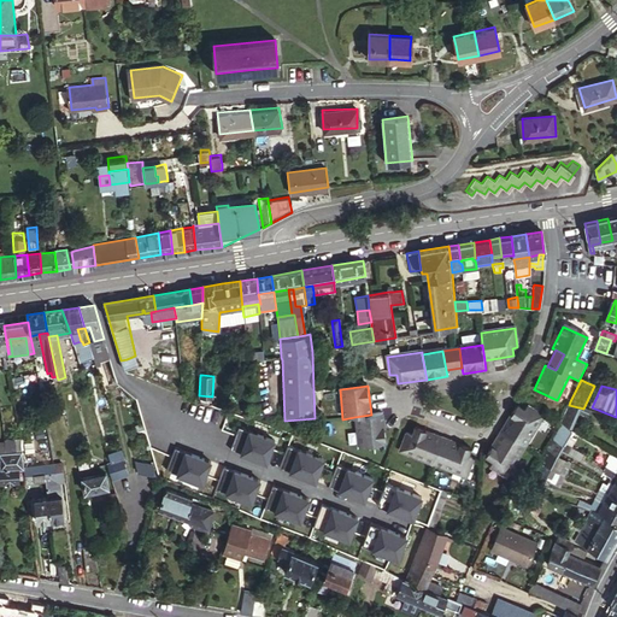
[(506,477),(544,416),(527,405),(523,410),(516,406),(486,457),(493,460),(489,466),(506,477)]
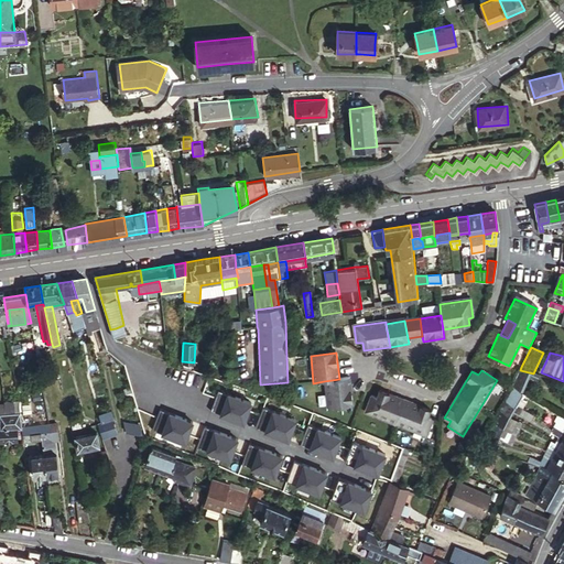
[(520,370),(512,386),(520,390),(529,372),(520,370)]
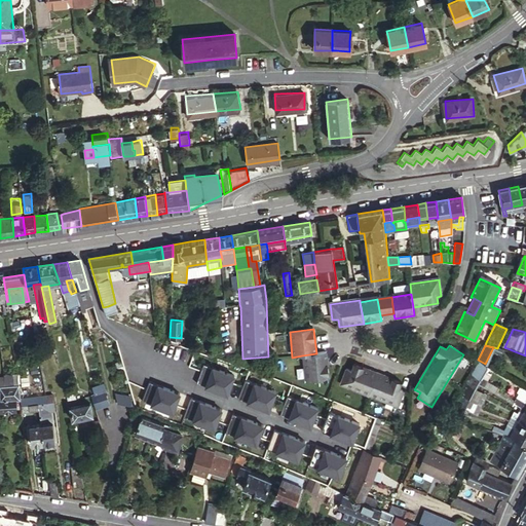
[(316,353),(302,355),(305,381),(330,377),(327,352),(316,353)]
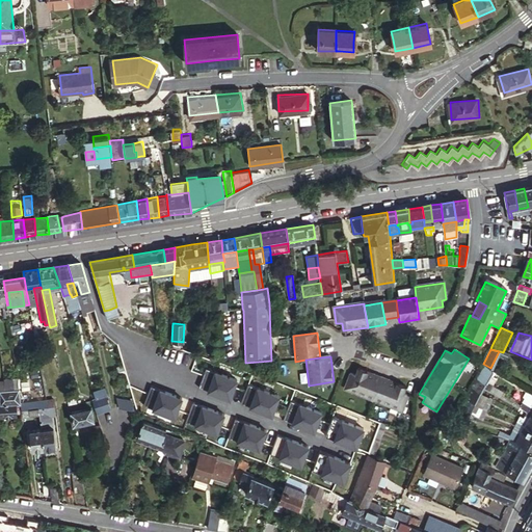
[(475,382),(484,387),(493,371),(484,366),(475,382)]
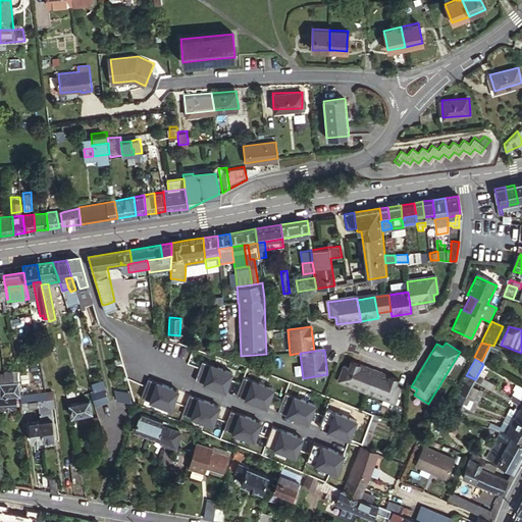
[(231,372),(202,361),(195,379),(224,392),(231,372)]
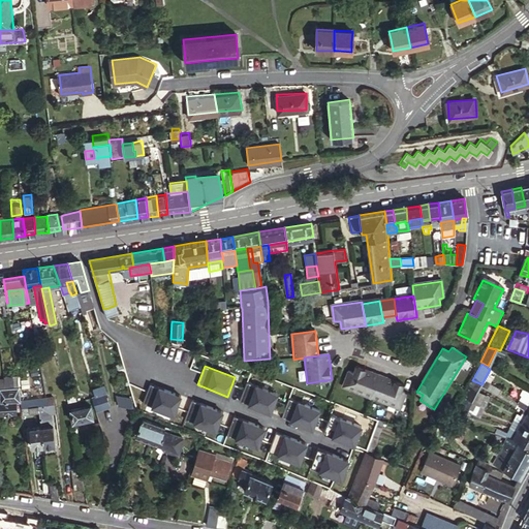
[(400,391),(403,384),(356,366),(353,373),(348,371),(343,386),(400,408),(406,393),(400,391)]
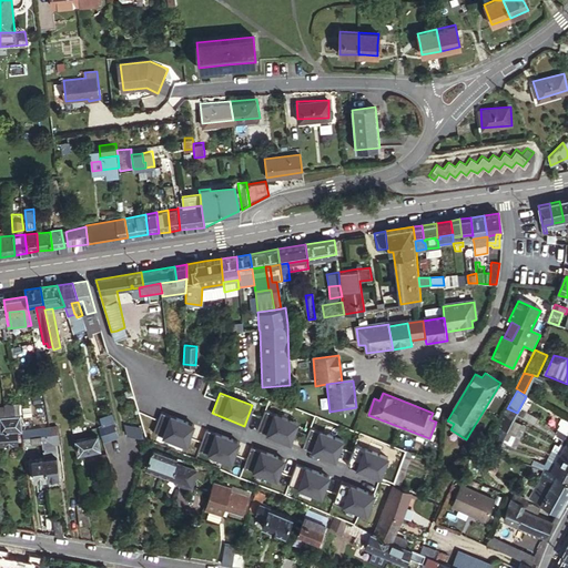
[(2,404),(3,406),(4,415),(20,413),(18,403),(2,404)]
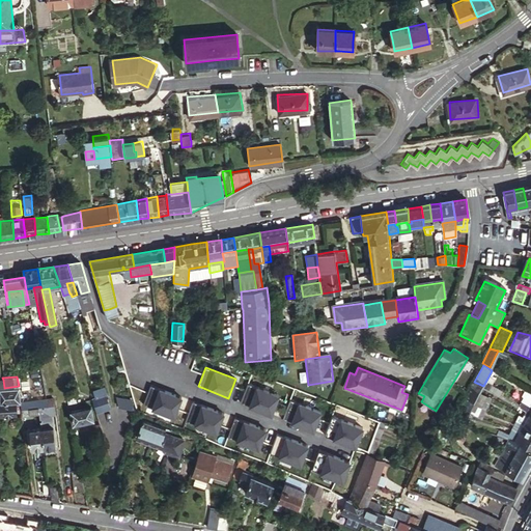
[(480,391),(483,386),(474,382),(469,392),(477,396),(480,391)]
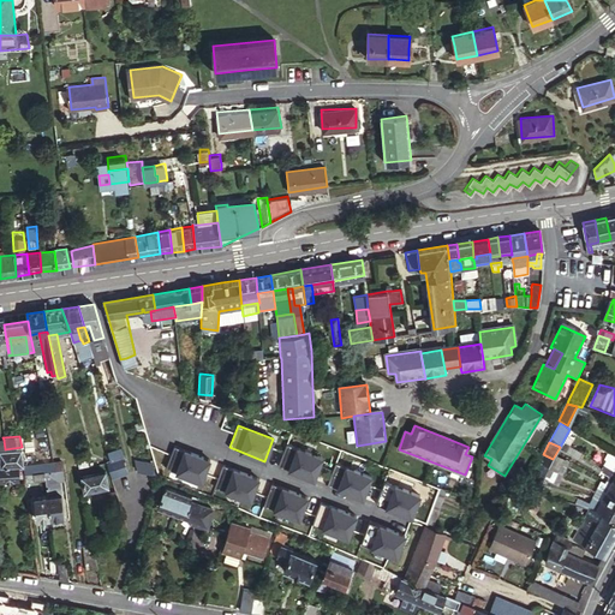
[(322,458),(286,443),(278,466),(314,479),(322,458)]
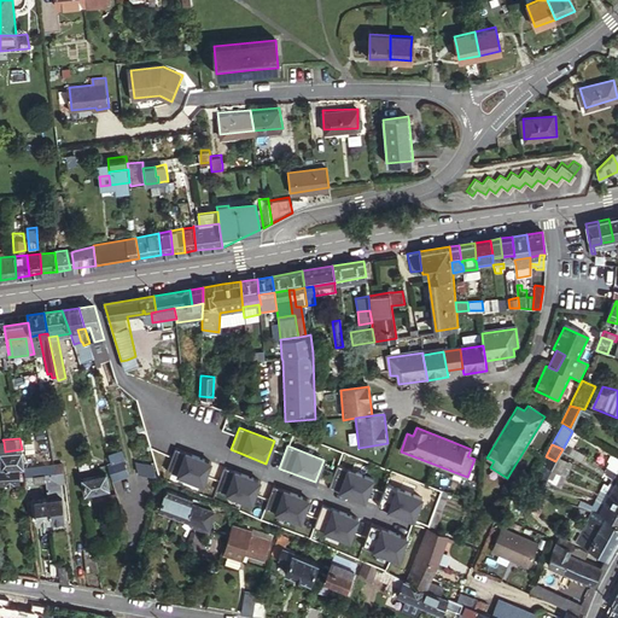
[(211,461),(175,448),(167,470),(203,483),(211,461)]
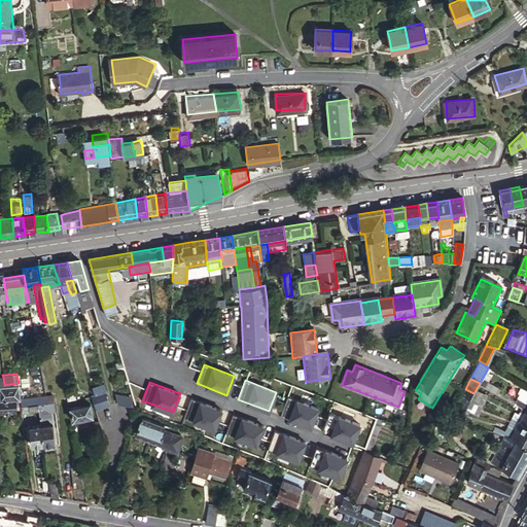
[(21,398),(19,383),(4,385),(0,385),(0,411),(16,411),(15,400),(21,399),(21,398)]
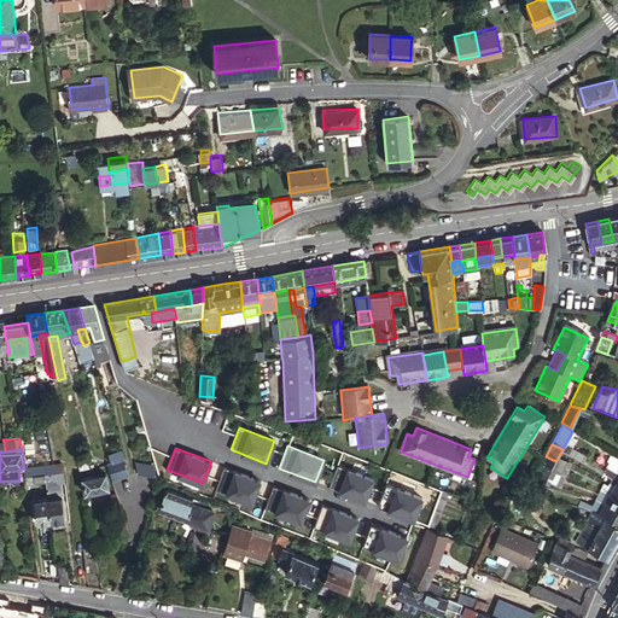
[(583,458),(563,449),(559,455),(579,464),(583,458)]
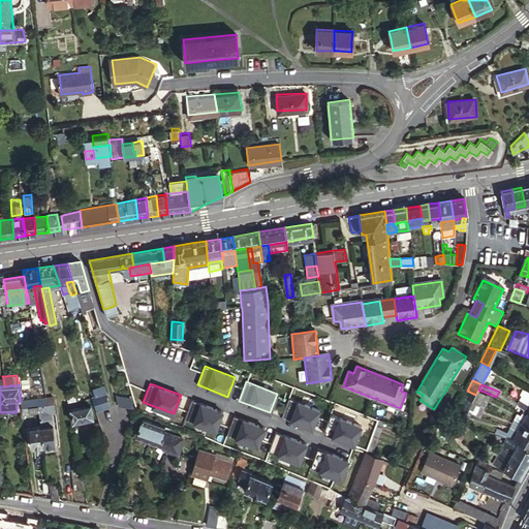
[(475,395),(467,391),(464,396),(472,400),(475,395)]
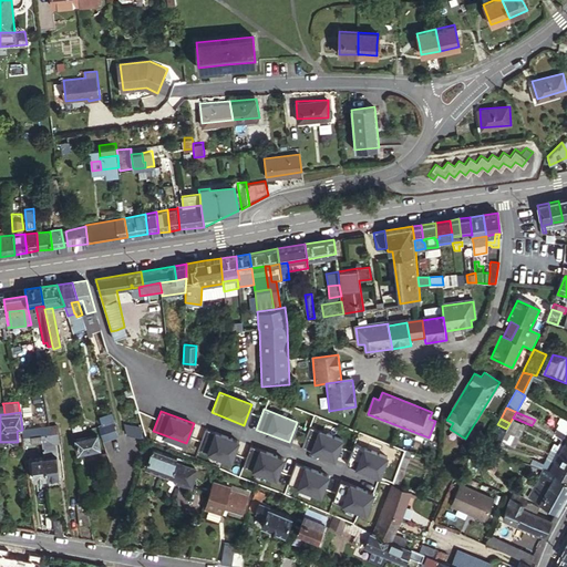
[(566,421),(563,419),(557,430),(559,431),(566,433),(566,421)]
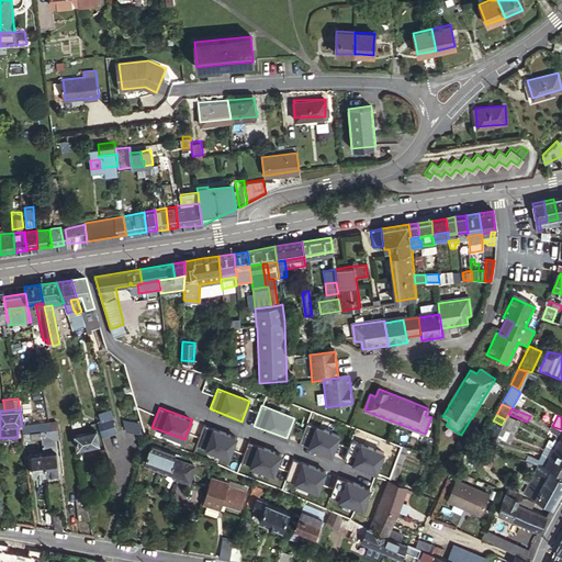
[(108,435),(114,433),(110,418),(103,420),(108,435)]
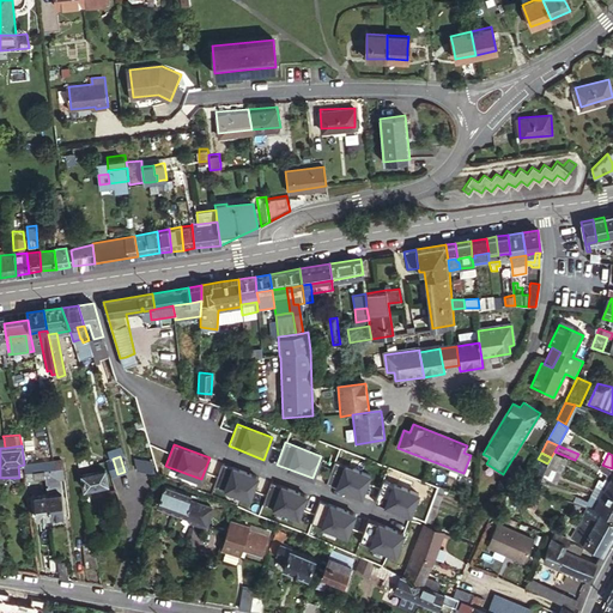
[(545,469),(563,477),(569,465),(551,457),(547,463),(545,469)]
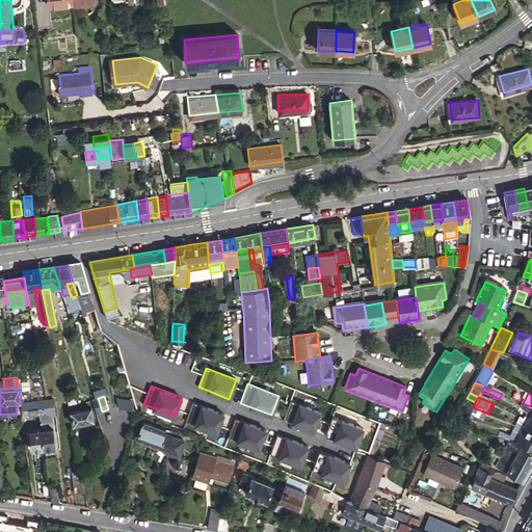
[(475,402),(467,398),(463,403),(473,407),(475,402)]
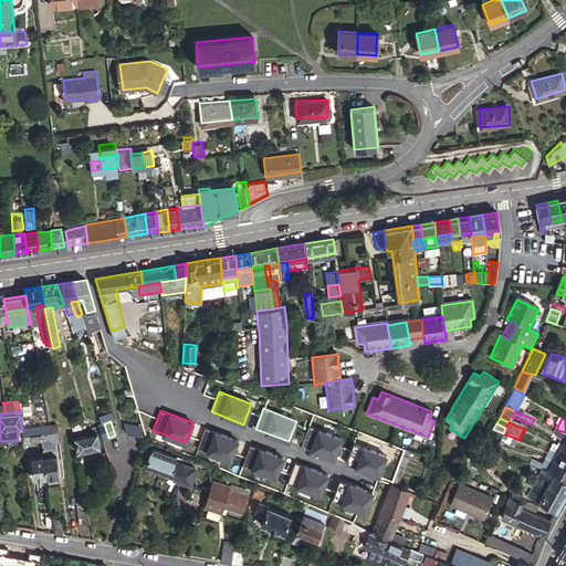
[(22,428),(22,429),(23,436),(41,433),(51,432),(50,425),(22,428)]
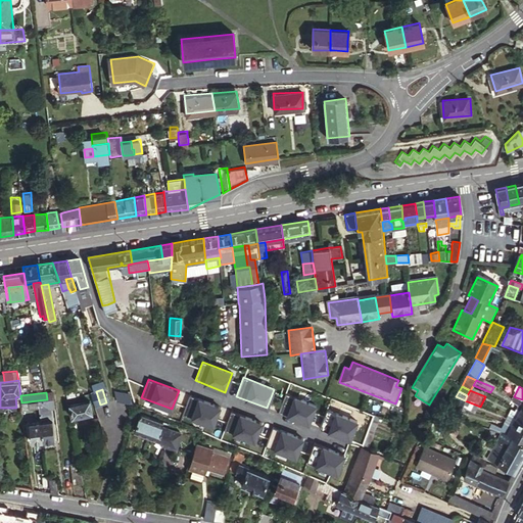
[(316,405),(285,393),(278,412),(307,423),(316,405)]
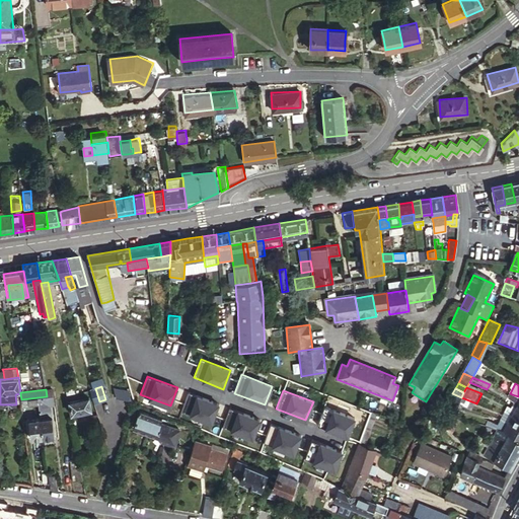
[(218,403),(188,391),(180,411),(211,422),(218,403)]
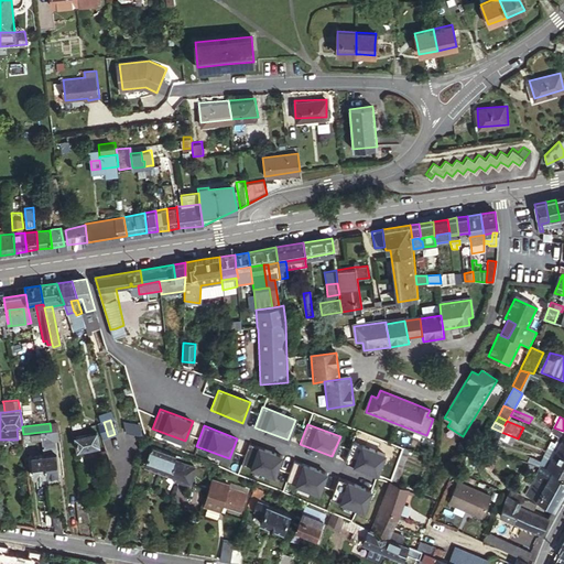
[(486,438),(495,443),(498,437),(501,432),(491,427),(486,438)]
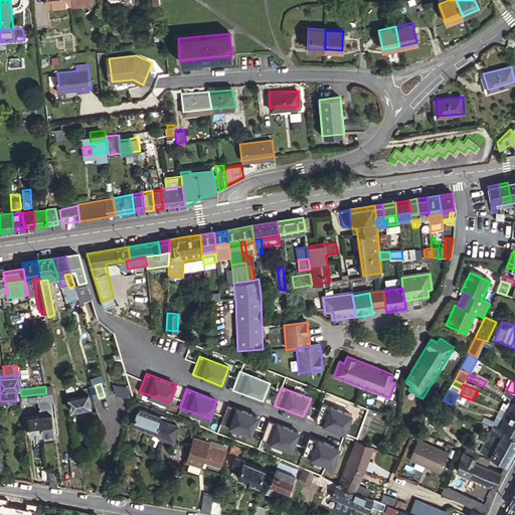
[(53,401),(52,393),(46,393),(37,394),(38,400),(45,400),(45,397),(47,397),(48,402),(53,401)]
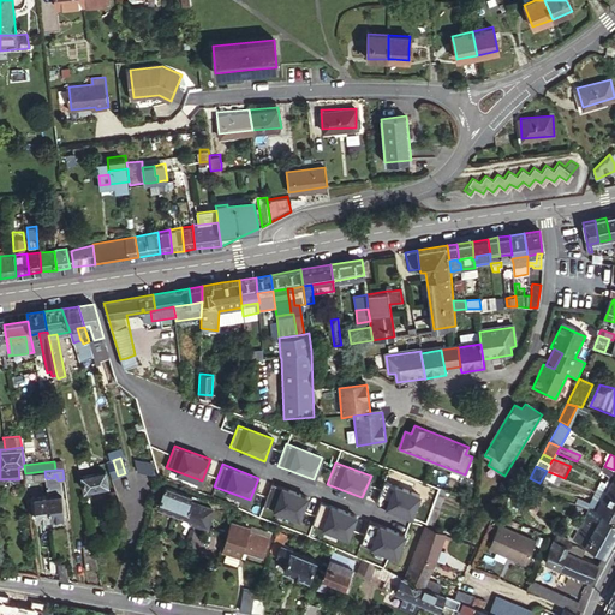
[(25,473),(25,479),(27,482),(46,479),(46,478),(45,471),(25,473)]
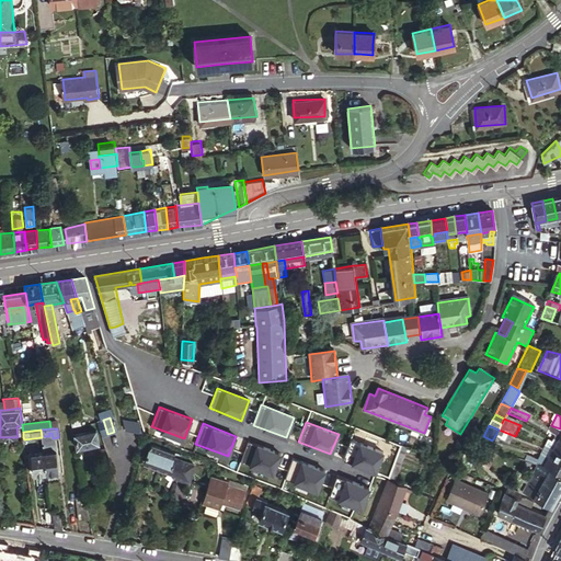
[(95,430),(75,434),(77,448),(99,443),(95,430)]
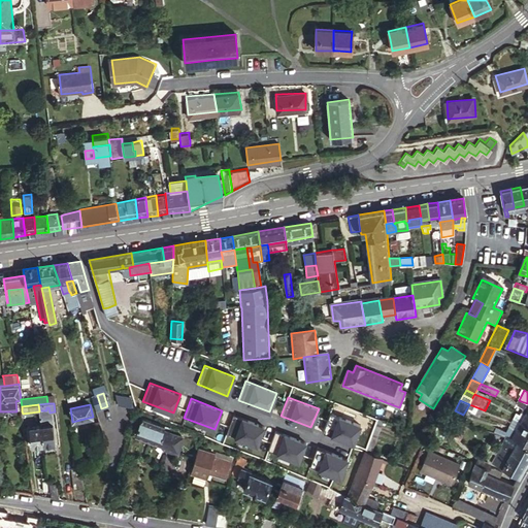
[(469,404),(466,409),(482,417),(485,410),(469,404)]
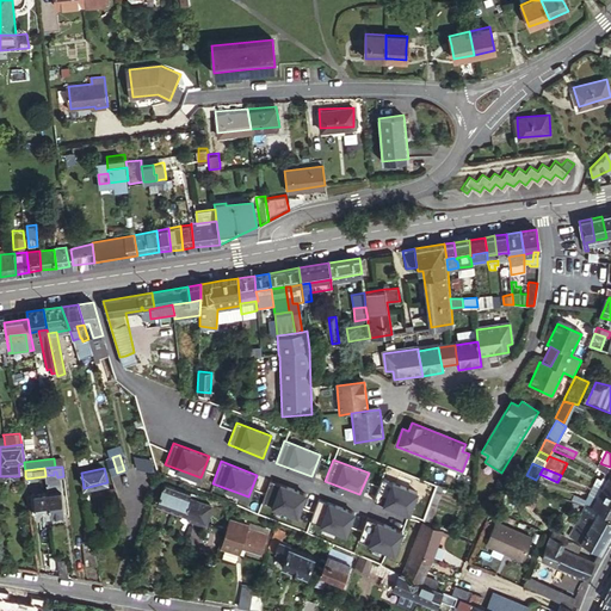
[(522,477),(513,474),(508,485),(517,488),(522,477)]
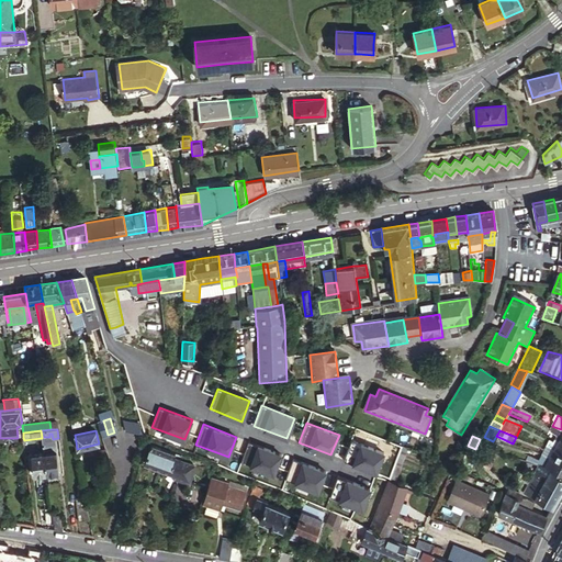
[(484,437),(482,440),(478,448),(486,453),(493,441),(484,437)]
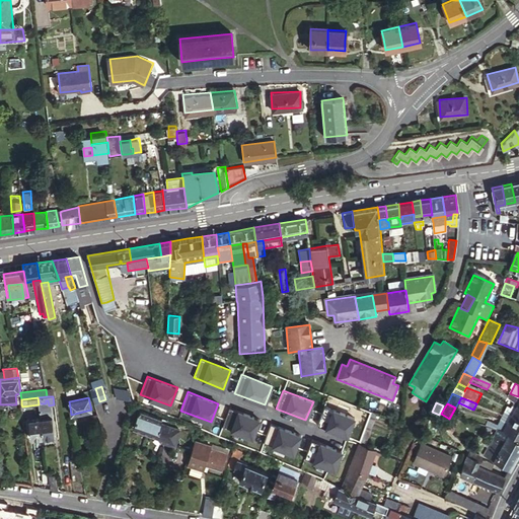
[(354,417),(323,405),(316,425),(347,436),(354,417)]
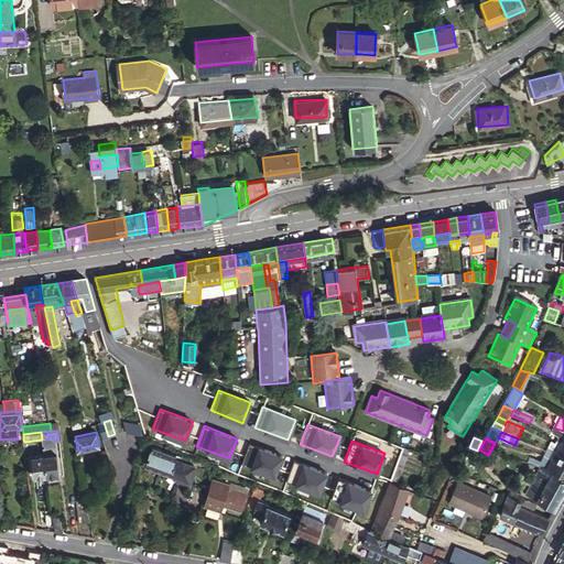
[(550,449),(556,452),(562,443),(559,441),(557,443),(554,442),(550,449)]
